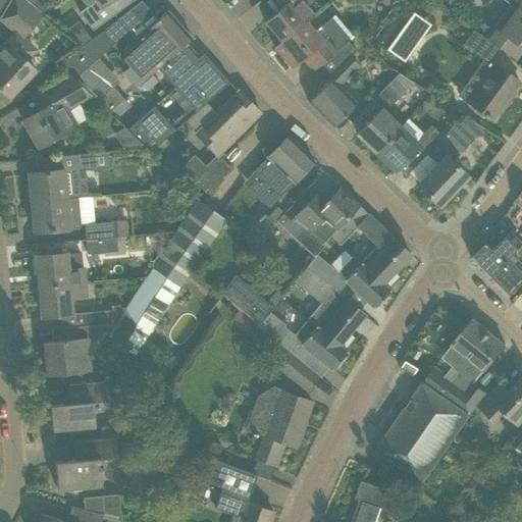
[(27,0),(8,0),(0,15),(0,17),(14,33),(0,47),(0,90),(8,97),(35,69),(24,59),(34,49),(20,37),(43,13),(27,0)]
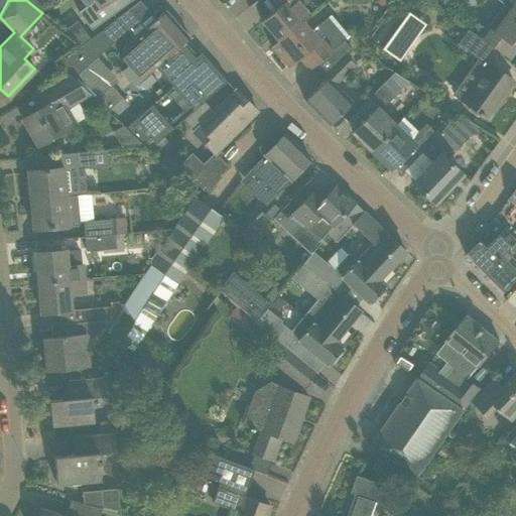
[(0,0),(0,15),(8,0),(0,0)]
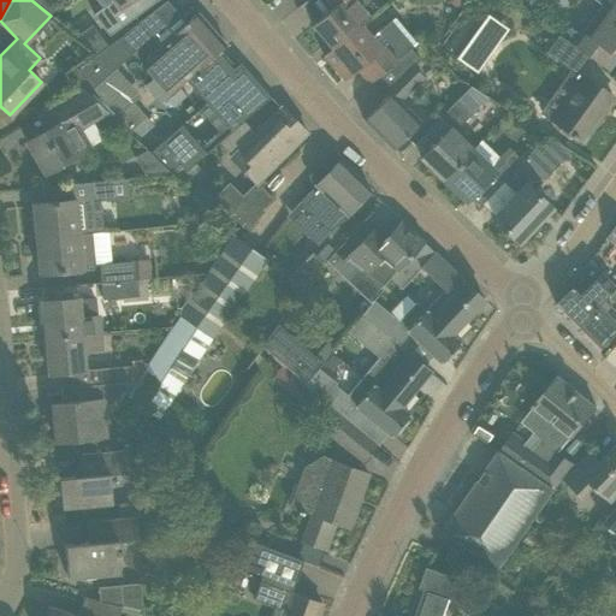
[(112,0),(94,15),(110,36),(157,0),(112,0)]
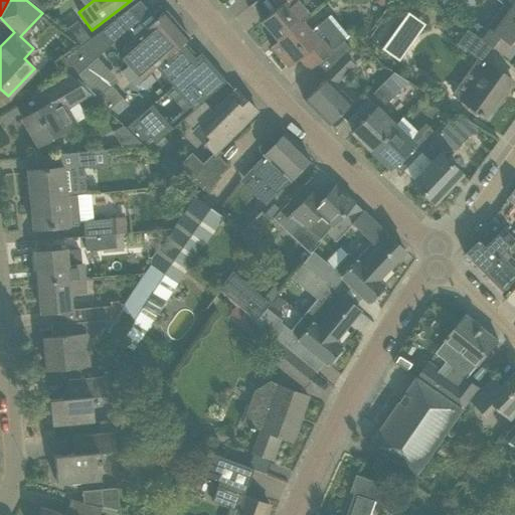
[(270,0),(276,7),(261,21),(277,40),(278,40),(303,20),(310,13),(305,6),(310,2),(309,0),(270,0)]
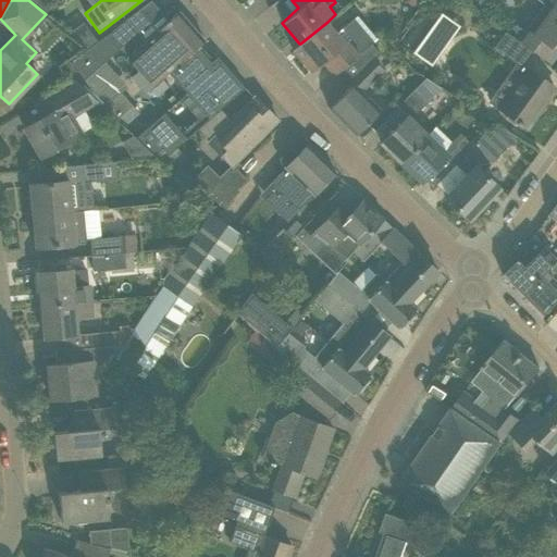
[(556,12),(553,10),(545,4),(527,28),(531,32),(522,44),(533,51),(549,63),(556,51),(556,12)]
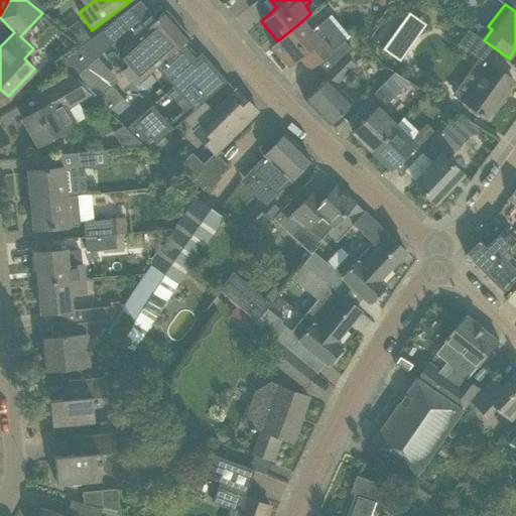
[(417,18),(403,10),(378,45),(392,55),(417,18)]
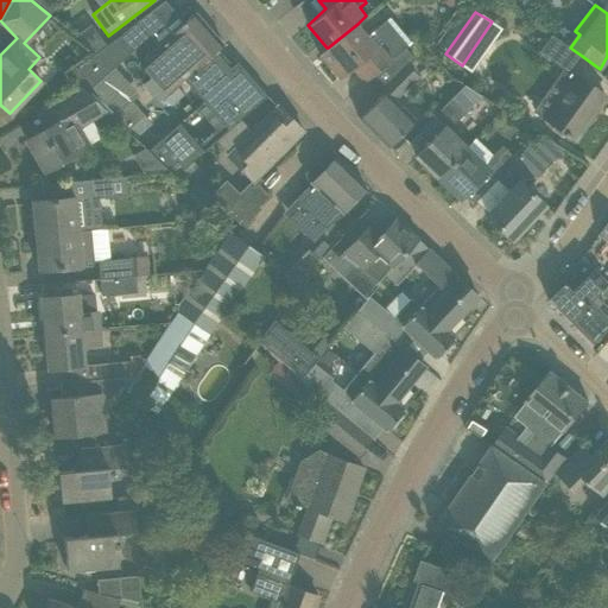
[(96,54),(68,74),(127,130),(143,114),(130,100),(137,93),(114,68),(130,52),(138,62),(151,76),(143,82),(159,102),(166,106),(172,103),(183,94),(177,87),(183,80),(215,52),(222,45),(194,13),(158,44),(138,20),(118,38),(107,46),(96,54)]
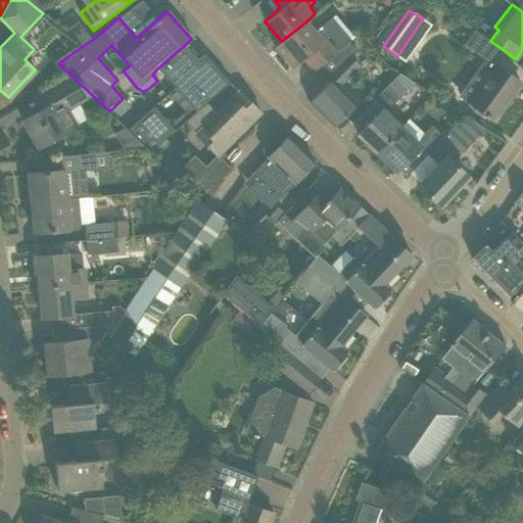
[(281,41),(274,47),(291,67),(302,58),(313,70),(318,66),(348,41),(350,39),(353,37),(335,15),(332,17),(317,31),(307,20),(282,41),(281,41)]
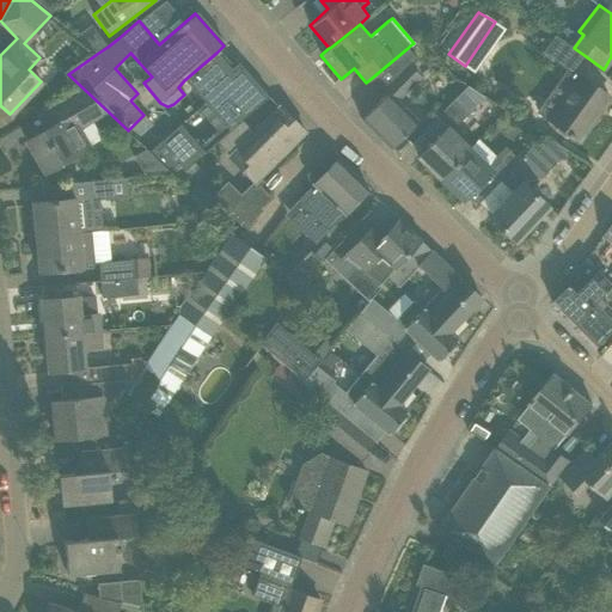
[(108,47),(92,25),(77,36),(97,54),(108,47)]
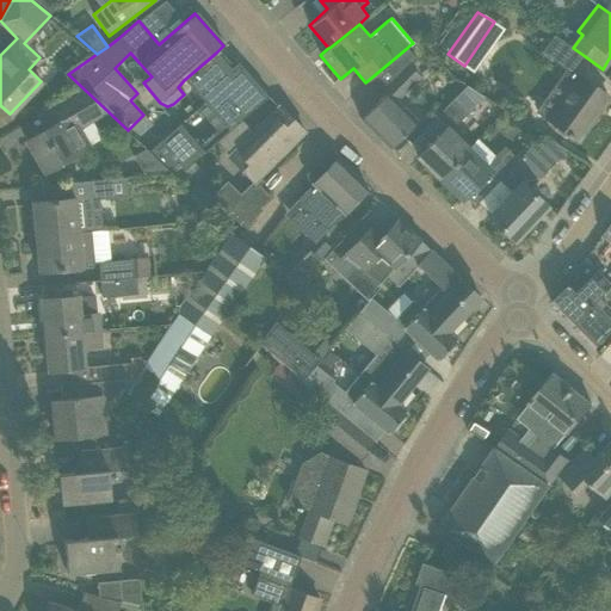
[(585,56),(573,48),(554,35),(542,51),(567,71),(559,81),(568,88),(547,118),(567,131),(565,134),(569,137),(572,135),(578,140),(608,97),(573,72),(585,56)]
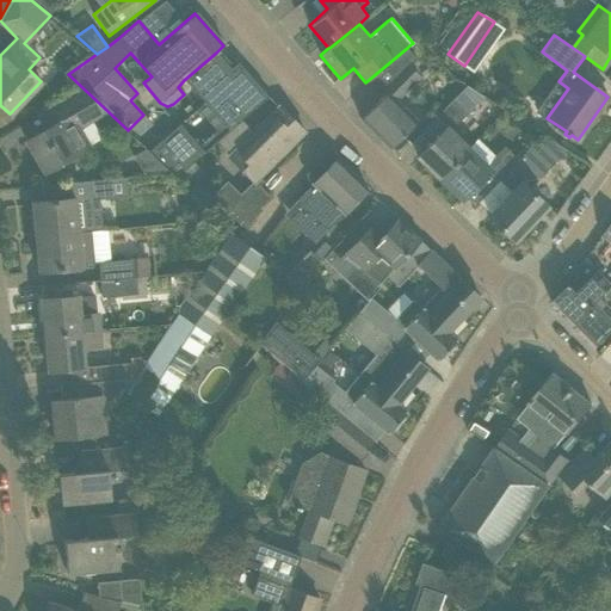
[(387,92),(360,117),(359,118),(389,148),(406,131),(419,119),(400,100),(423,78),(411,66),(417,61),(407,48),(371,78),(387,92)]
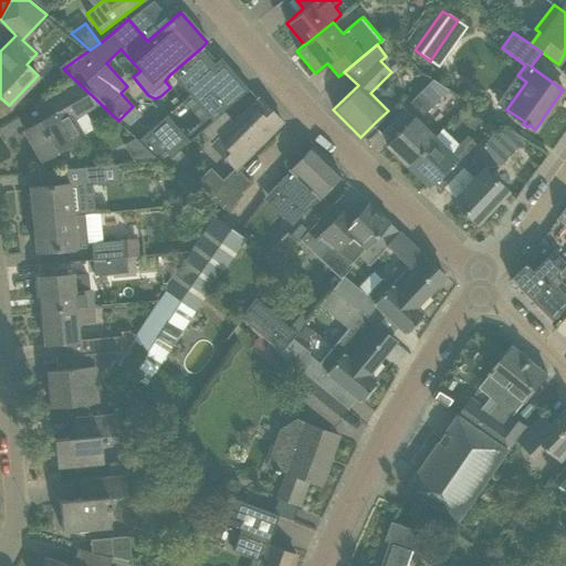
[(166,114),(138,137),(166,164),(248,88),(240,81),(231,70),(222,60),(216,63),(213,64),(200,49),(170,74),(188,94),(206,115),(184,135),(166,114)]
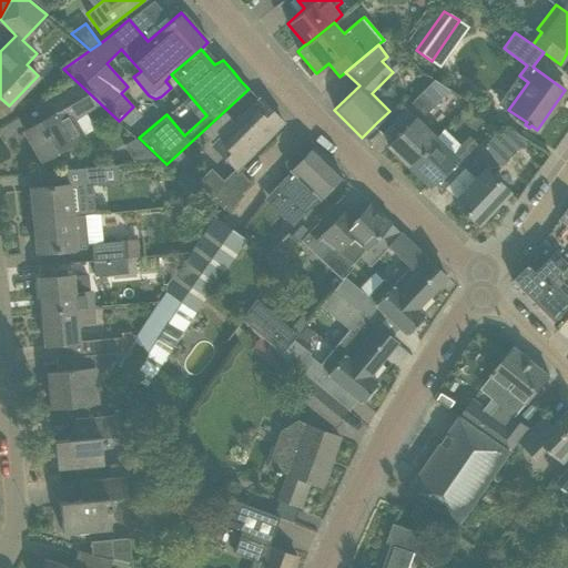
[(41,160),(61,149),(81,135),(71,119),(97,103),(74,81),(42,100),(50,114),(23,130),(41,160)]
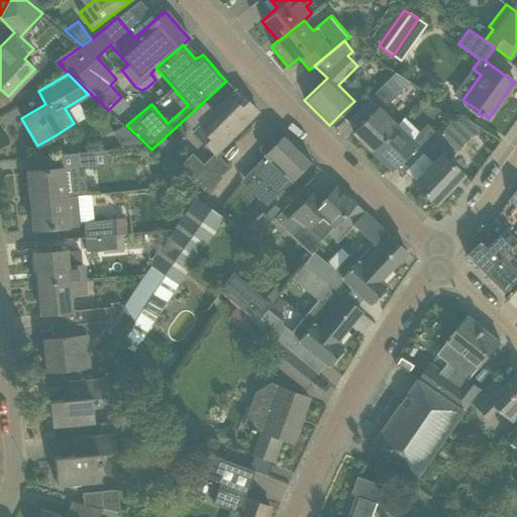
[(372,150),(396,125),(381,111),(396,95),(384,83),(382,85),(368,100),(377,108),(352,132),(372,150)]
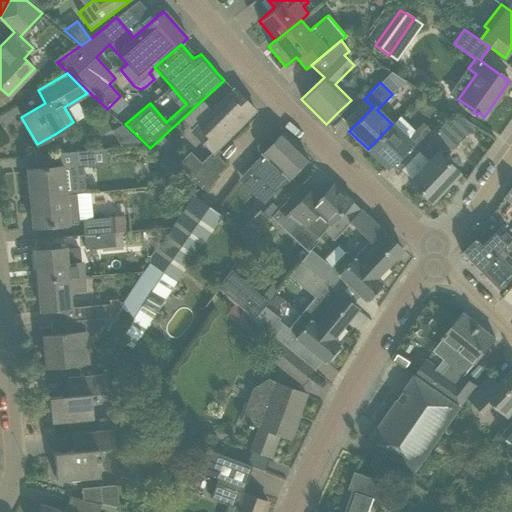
[(216,148),(255,110),(233,89),(191,131),(212,152),(201,163),(191,152),(178,165),(202,189),(226,165),(217,156),(221,153),(216,148)]
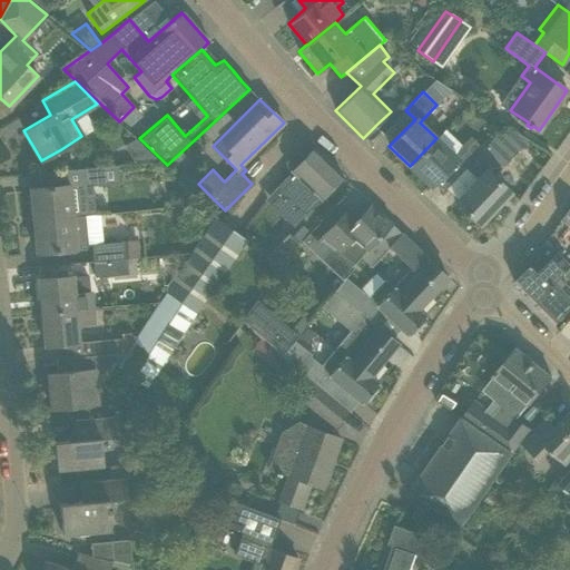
[(505,126),(483,149),(465,167),(477,179),(457,200),(479,223),(509,192),(492,176),(528,140),(505,126)]
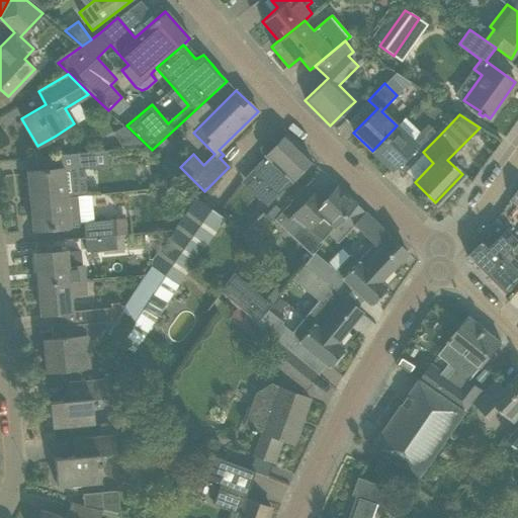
[(397,126),(397,125),(372,151),(392,169),(415,145),(423,152),(439,136),(427,124),(419,133),(405,118),(397,126)]
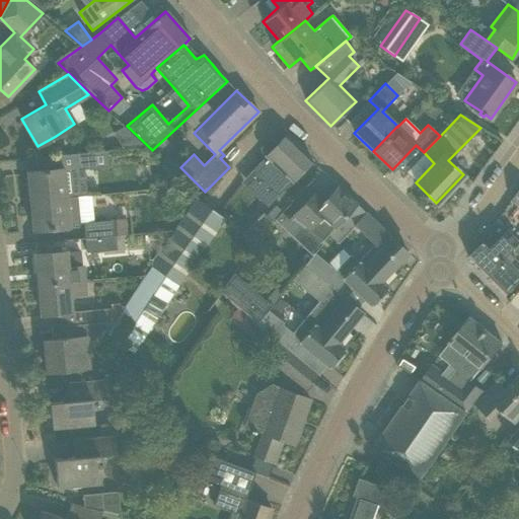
[(285,135),(276,144),(273,141),(269,139),(260,148),(261,152),(265,156),(251,170),(278,195),(291,180),(292,180),(311,160),(285,135)]
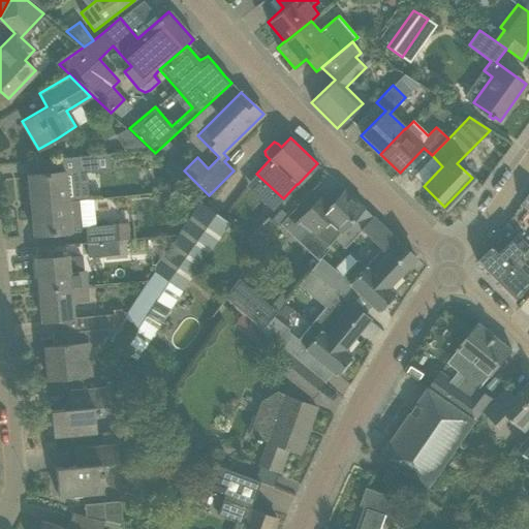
[(135,139),(124,152),(146,150),(135,139)]
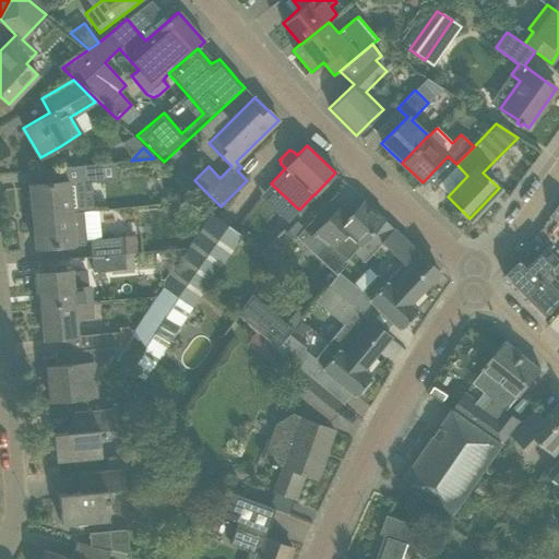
[(70,211),(82,210),(94,209),(93,195),(84,197),(83,182),(92,181),(116,179),(114,162),(82,165),(60,167),(61,181),(51,181),(30,183),(32,215),(70,211)]
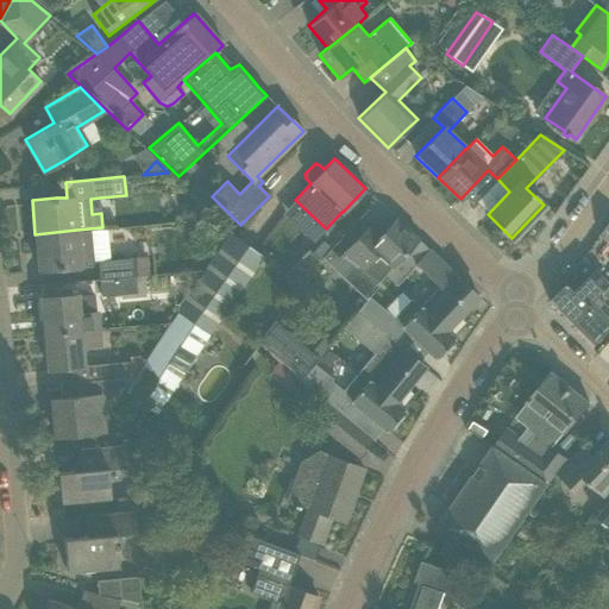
[(193,203),(181,205),(182,219),(194,218),(193,203)]
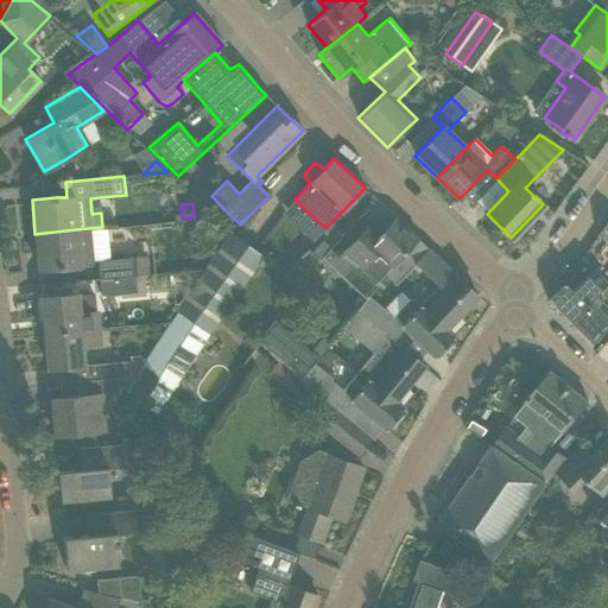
[(416,239),(417,238),(396,216),(368,246),(358,235),(341,253),(337,257),(329,248),(321,258),(341,276),(355,261),(375,280),(375,282),(384,273),(416,239)]
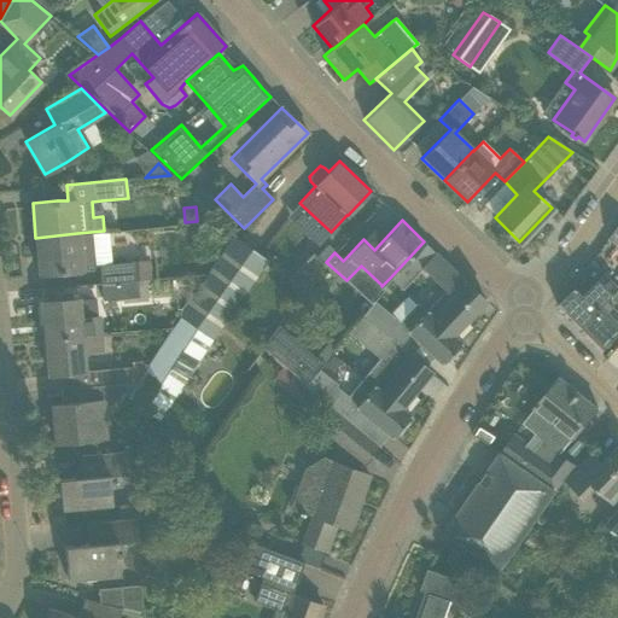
[(39,273),(93,268),(91,232),(35,238),(39,273)]
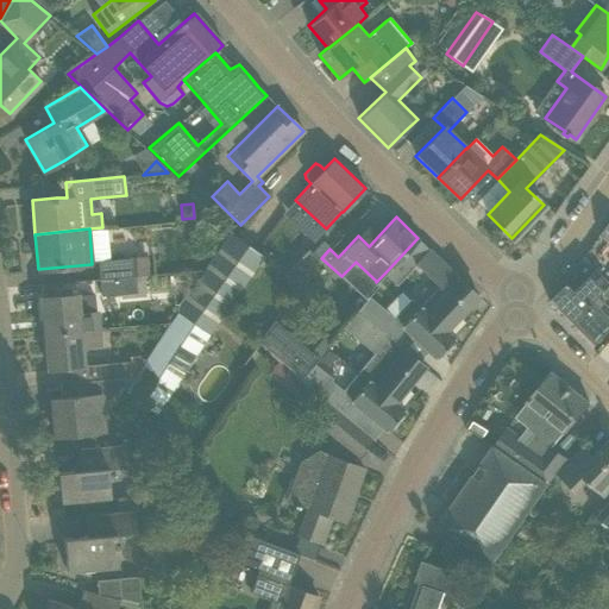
[(207,336),(262,256),(232,234),(129,395),(155,415),(207,336)]
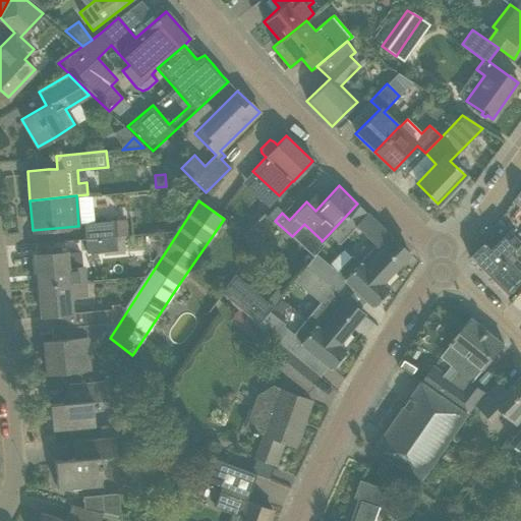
[(365,214),(356,205),(337,225),(329,234),(338,242),(354,225),(375,244),(358,263),(360,265),(368,273),(381,283),(383,281),(385,282),(394,272),(393,270),(409,253),(389,234),(366,213),(365,214)]
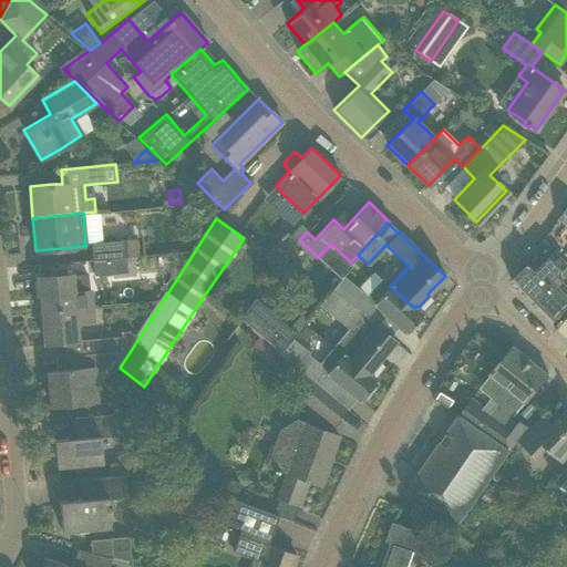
[(285,233),(272,246),(284,256),(296,243),(285,233)]
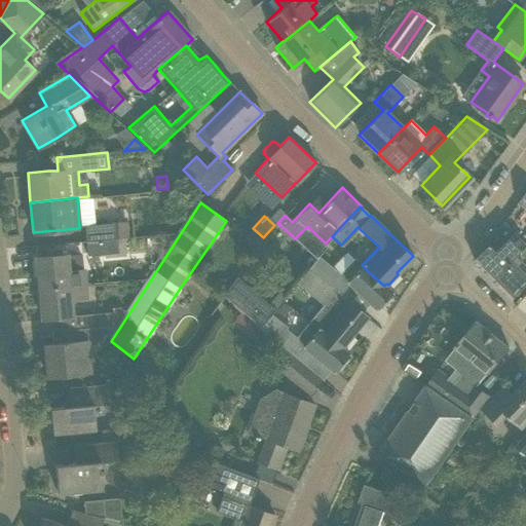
[(124,236),(128,236),(126,220),(83,225),(85,240),(124,236)]
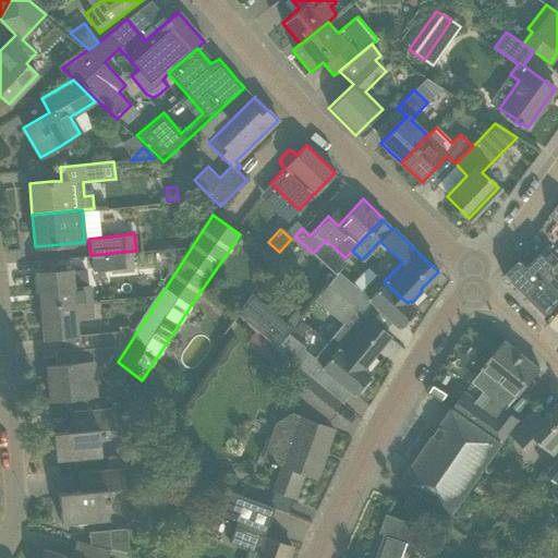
[(509,283),(522,296),(557,261),(557,254),(536,235),(532,241),(525,247),(529,251),(502,276),(510,282),(509,283)]
